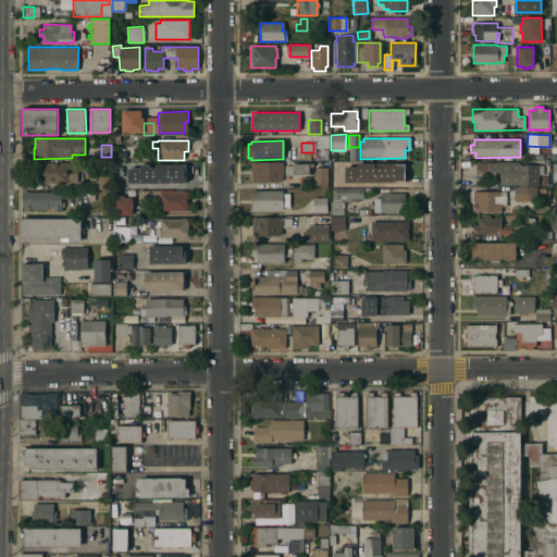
[(327,149),(327,160),(319,160),(319,150),(327,149)]
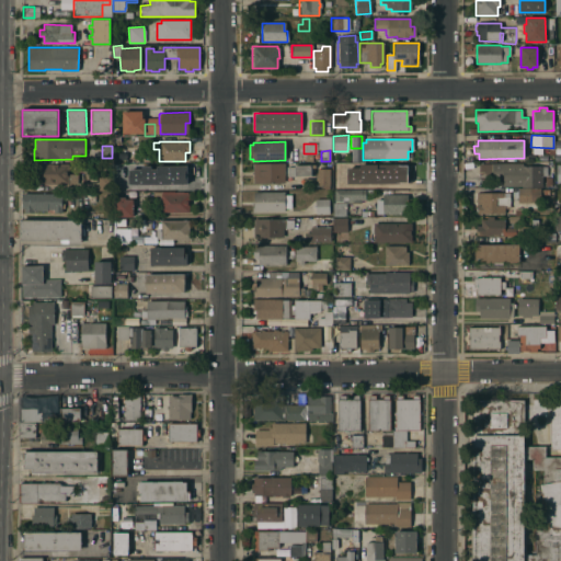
[(69,163),(69,174),(78,174),(78,184),(36,184),(36,164),(69,163)]
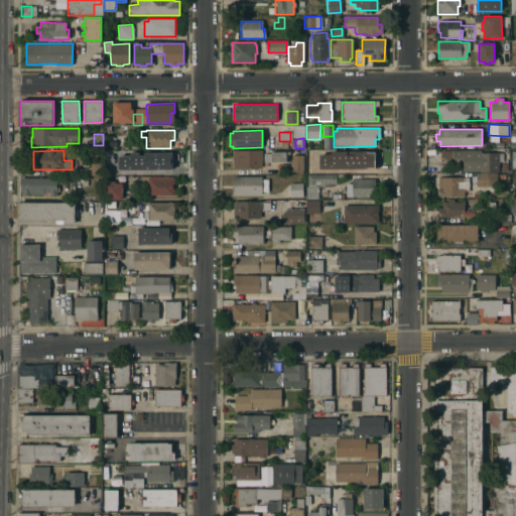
[(145,166),(140,166),(140,159),(145,159),(145,151),(156,151),(156,150),(174,150),(174,167),(166,167),(166,170),(157,170),(157,169),(150,169),(150,167),(145,167),(145,166)]
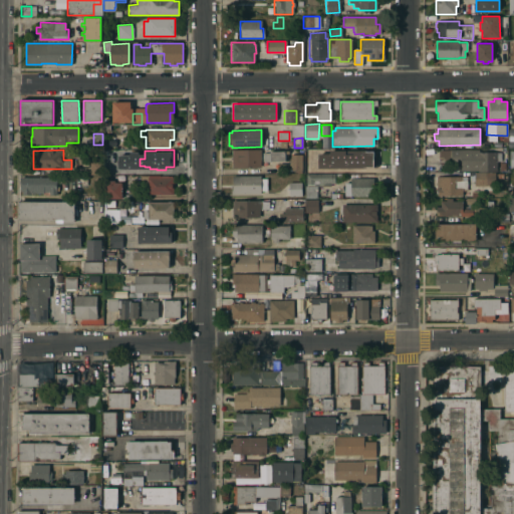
[(260,150),(260,169),(231,169),(231,150),(260,150)]
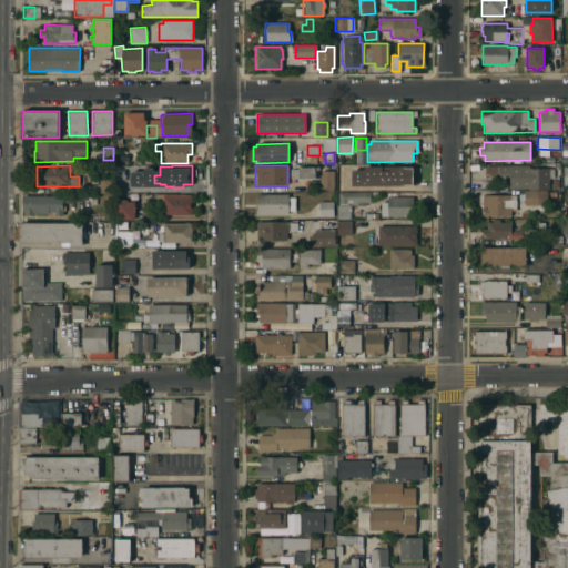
[(529,165),(529,169),(554,169),(554,179),(549,179),(549,190),(528,190),(528,189),(509,189),(509,181),(485,181),(485,166),(529,165)]
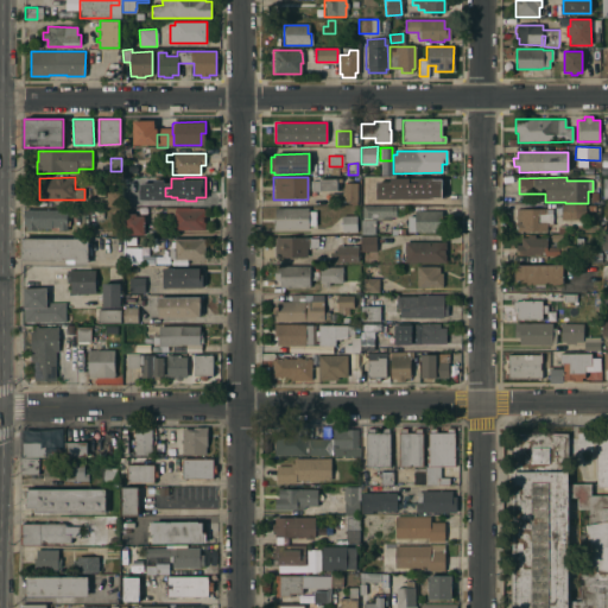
[(375,198),(441,198),(441,179),(388,178),(388,182),(377,182),(375,198)]
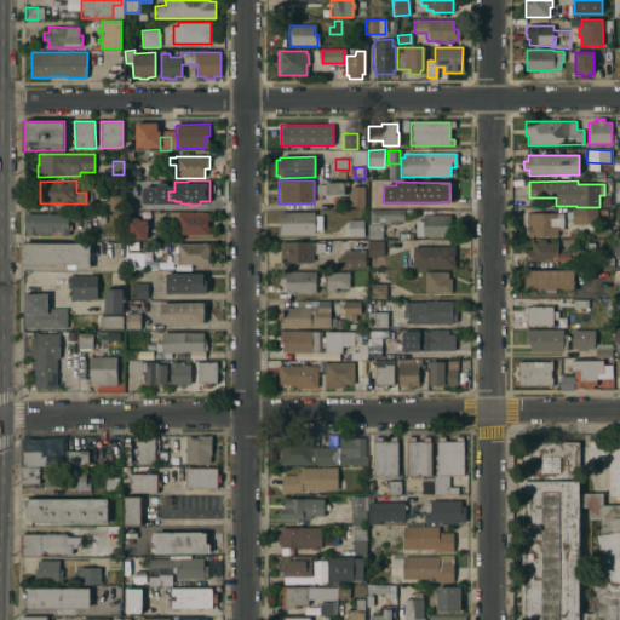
[(343,195),(320,195),(320,183),(343,183),(343,195)]
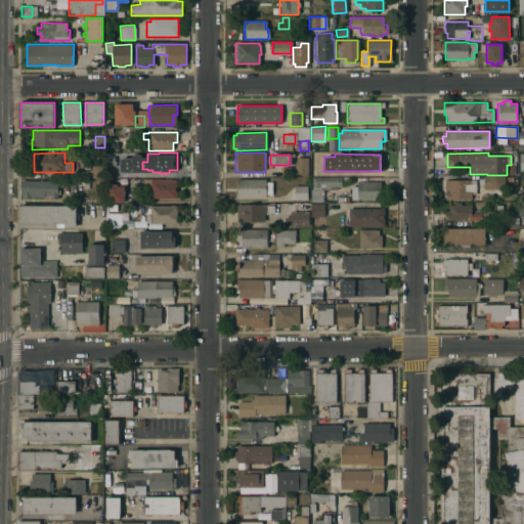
[(307,158),(307,177),(302,177),(302,175),(296,175),(296,169),(294,169),(294,165),(296,165),(296,158),(307,158)]
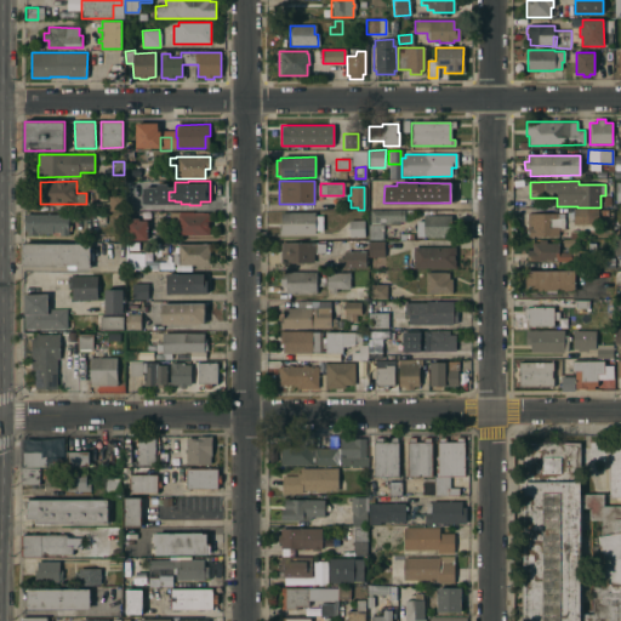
[(125,211),(109,211),(109,195),(125,195),(125,211)]
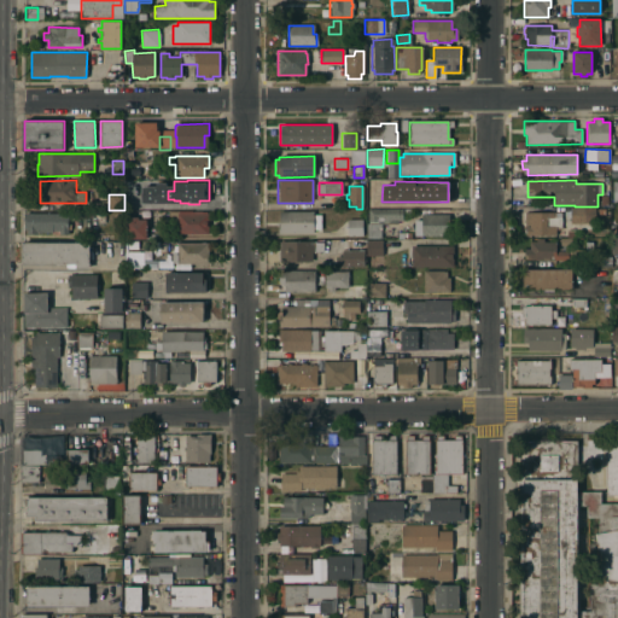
[(140,208),(128,208),(128,196),(140,196),(140,208)]
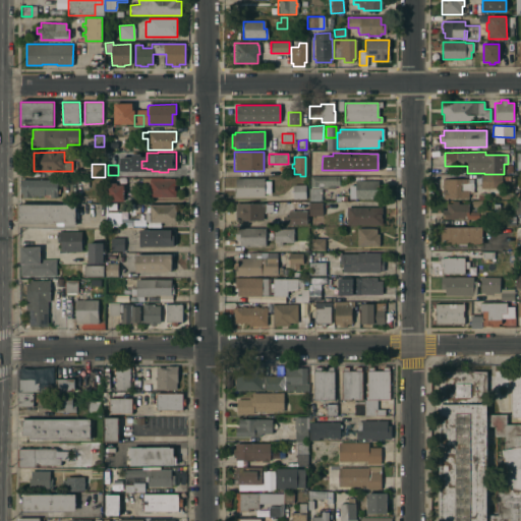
[(480,175),(502,175),(502,188),(480,188),(480,175)]
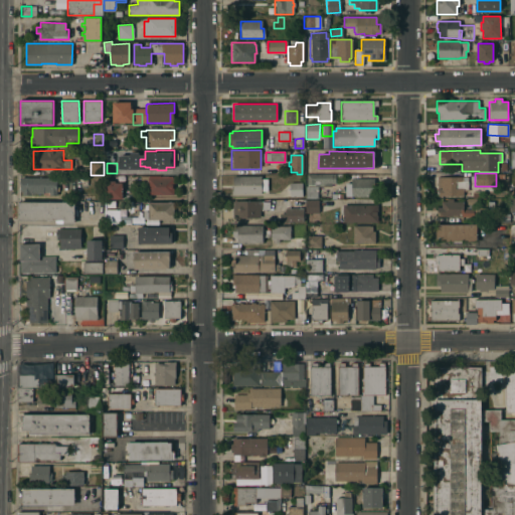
[(335,174),(334,184),(330,184),(330,187),(317,187),(317,198),(306,198),(306,185),(306,174),(335,174)]
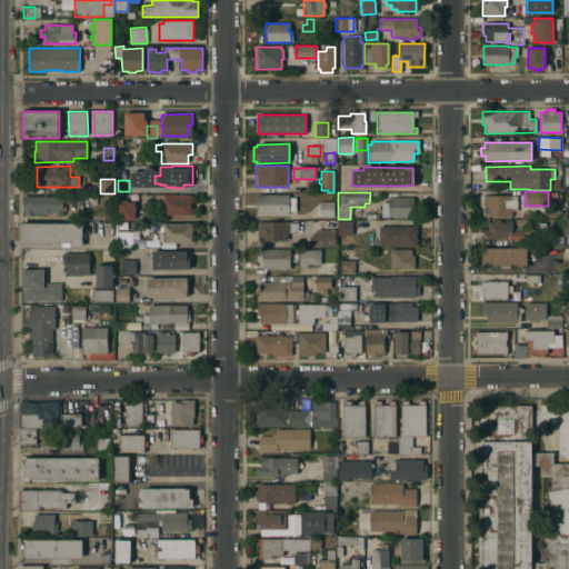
[(192,195),(192,216),(165,216),(165,207),(156,207),(156,195),(192,195)]
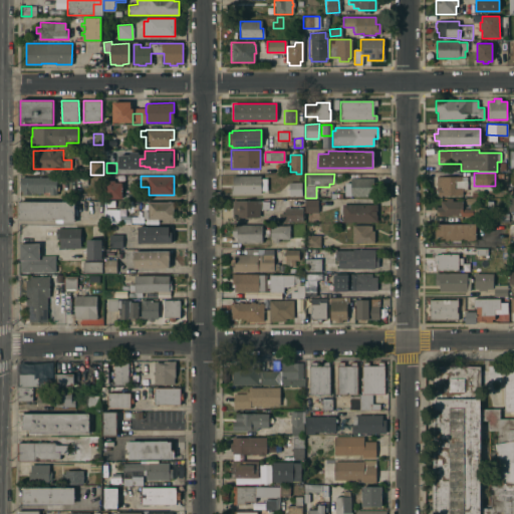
[(260,176),(260,194),(230,195),(230,186),(231,186),(231,177),(260,176)]
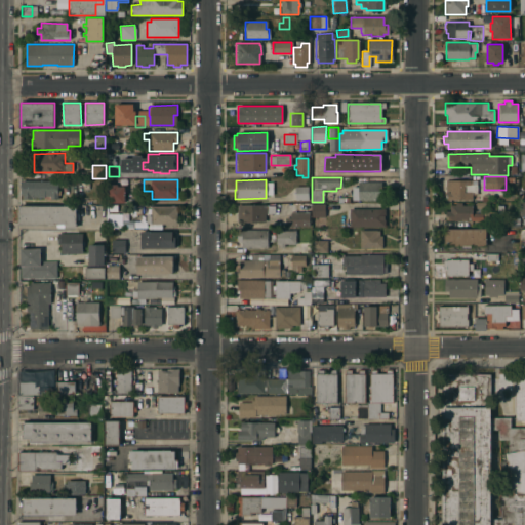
[(58,180),(58,199),(51,199),(50,196),(45,196),(45,197),(32,197),(32,199),(24,199),(24,195),(23,195),(23,180),(58,180)]
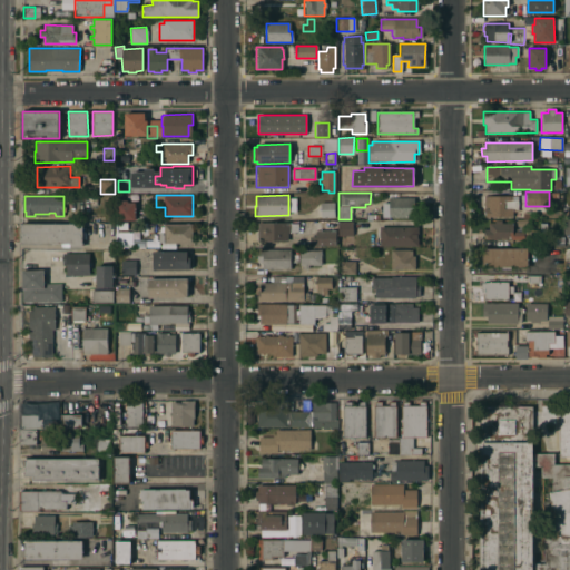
[(484,216),(483,215),(483,212),(484,210),(483,210),(483,196),(512,196),(512,200),(518,200),(518,212),(512,212),(512,217),(484,217),(484,216)]
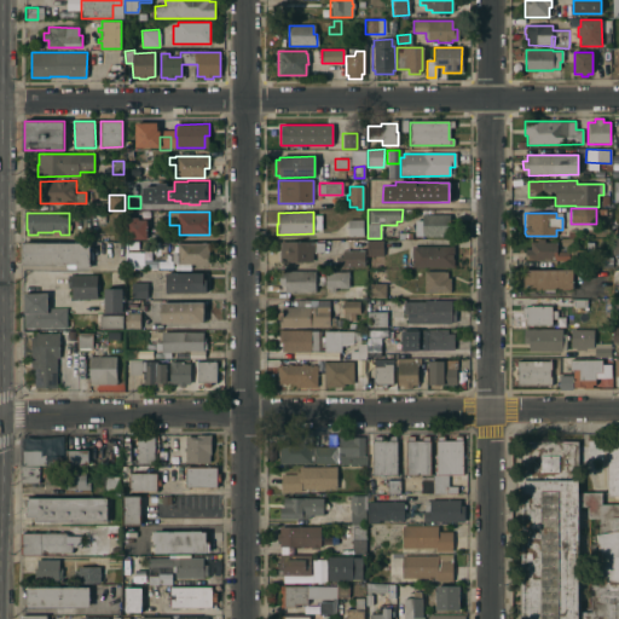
[(414,221),(421,221),(421,215),(445,215),(445,237),(414,236),(414,221)]
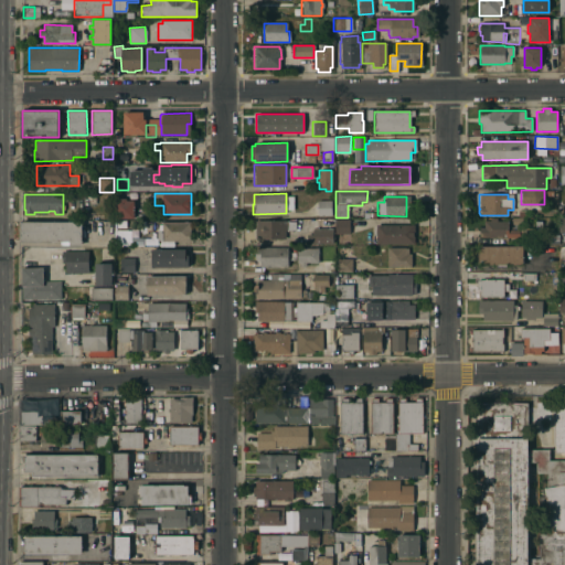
[(127,199),(126,201),(135,201),(135,219),(117,219),(117,199),(127,199)]
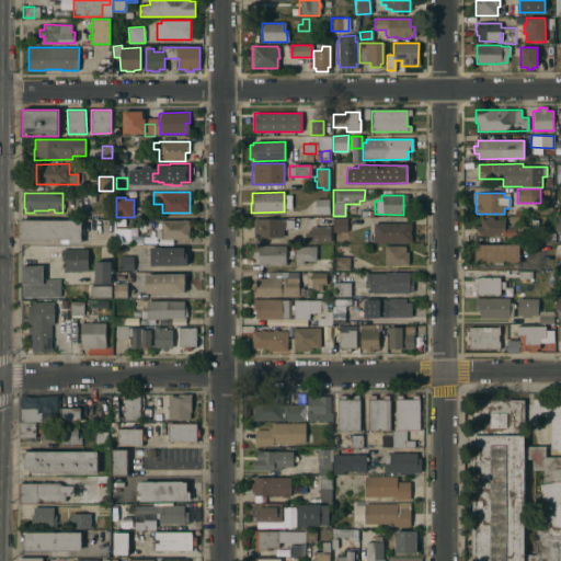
[(328,199),(328,215),(315,215),(315,199),(328,199)]
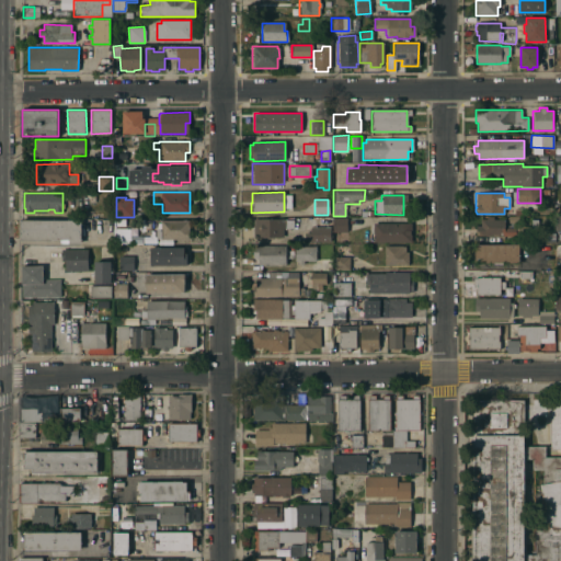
[(476,226),(480,226),(481,219),(487,219),(487,217),(493,217),(493,220),(504,220),(504,228),(515,228),(515,237),(476,236),(476,226)]
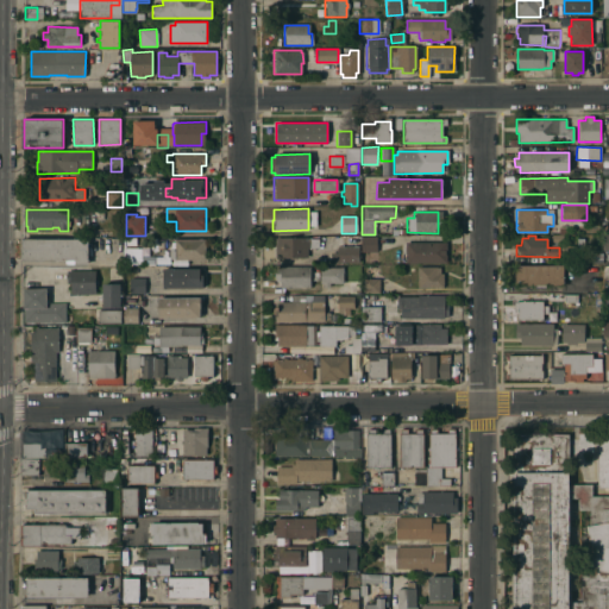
[(376,237),(376,253),(362,253),(362,237),(376,237)]
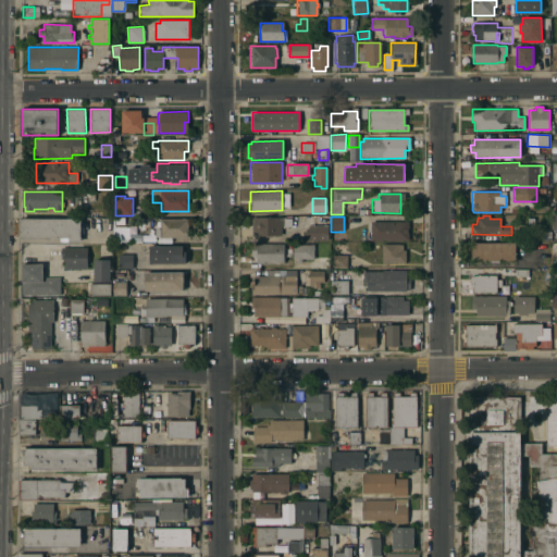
[(283,218),(283,227),(280,227),(280,236),(251,237),(250,218),(283,218)]
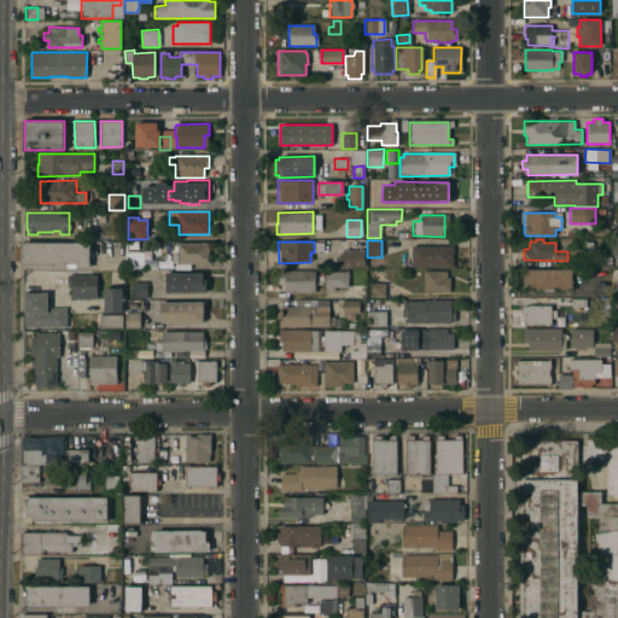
[(23,264),(23,243),(89,243),(89,268),(76,268),(76,267),(69,267),(69,264),(27,264),(23,264)]
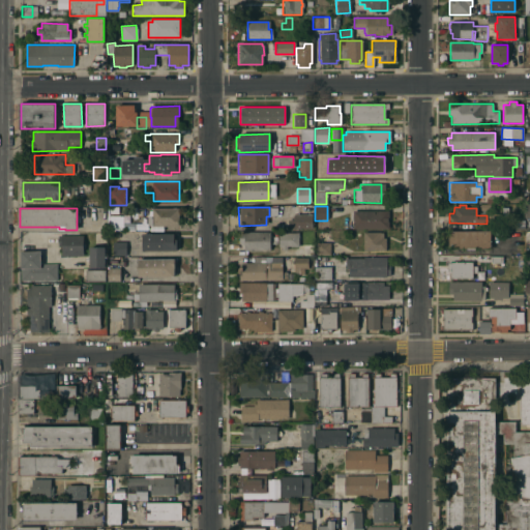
[(179,208),(179,226),(153,226),(148,226),(148,216),(152,216),(152,208),(179,208)]
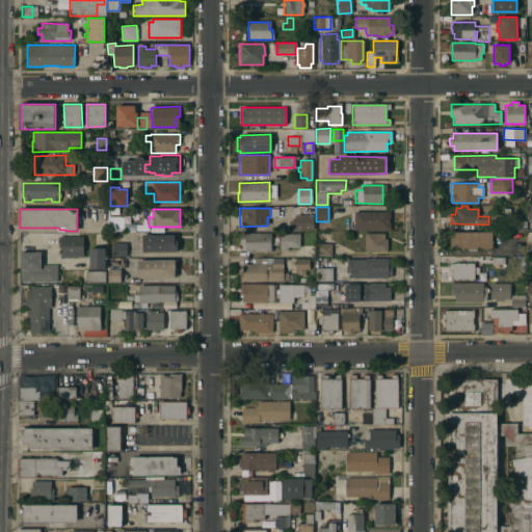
[(353,211),(390,212),(390,230),(353,230),(353,211)]
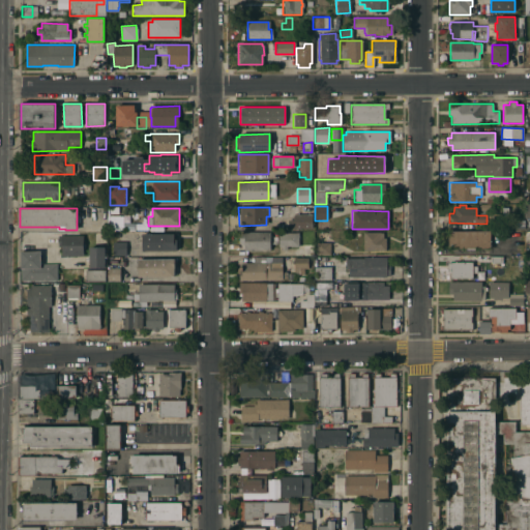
[(312,229),(287,229),(287,221),(293,221),(293,214),(312,214),(312,229)]
